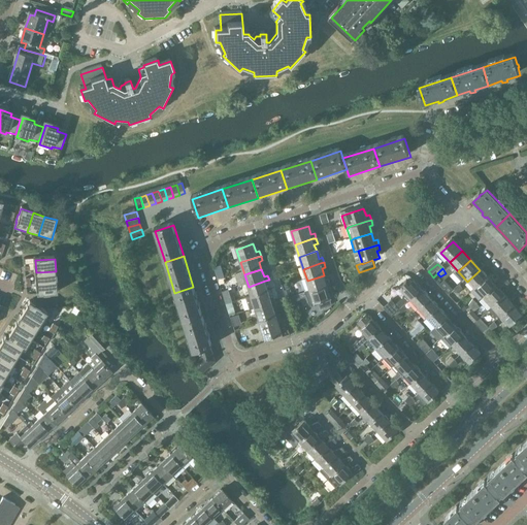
[(467,282),(475,291),(488,280),(480,270),(467,282)]
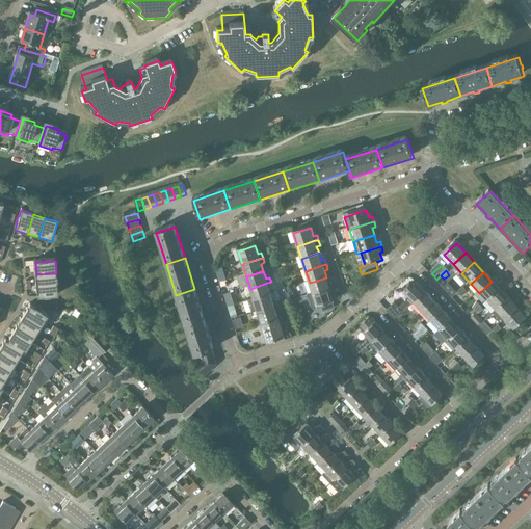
[(56,273),(36,274),(37,287),(57,285),(56,273)]
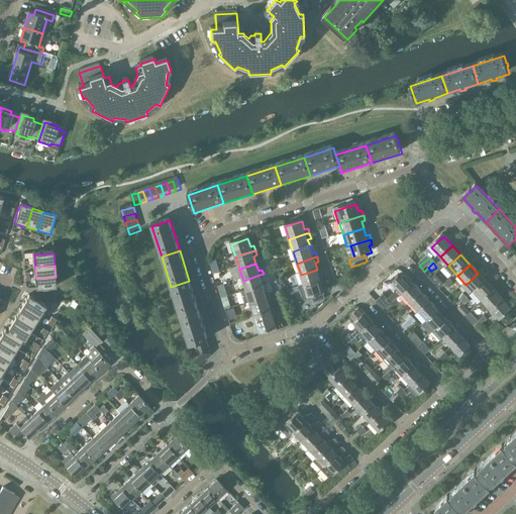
[(317,270),(301,275),(305,287),(321,282),(324,281),(323,276),(320,277),(317,270)]
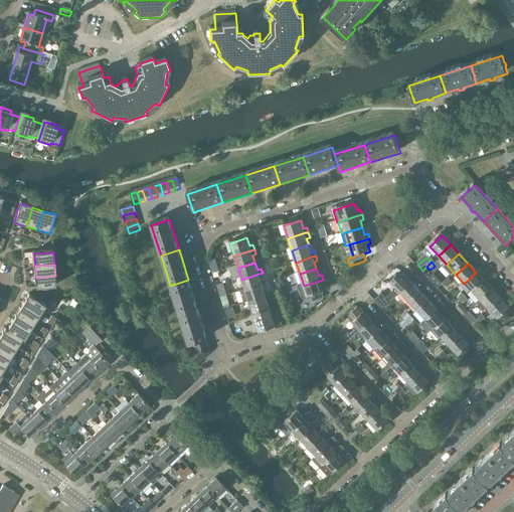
[(259,274),(242,280),(245,292),(263,286),(261,280),(264,279),(263,273),(259,274)]
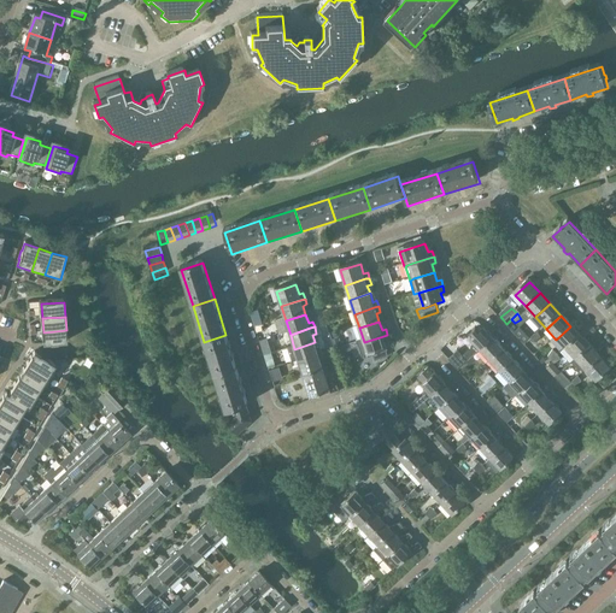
[(567,351),(581,337),(570,326),(556,340),(567,351)]
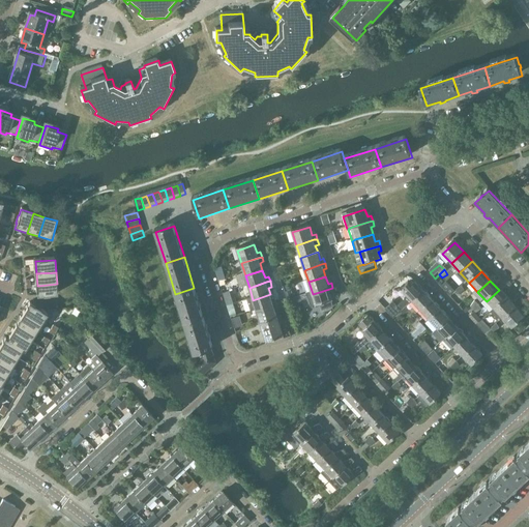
[(57,284),(37,286),(38,298),(58,296),(57,284)]
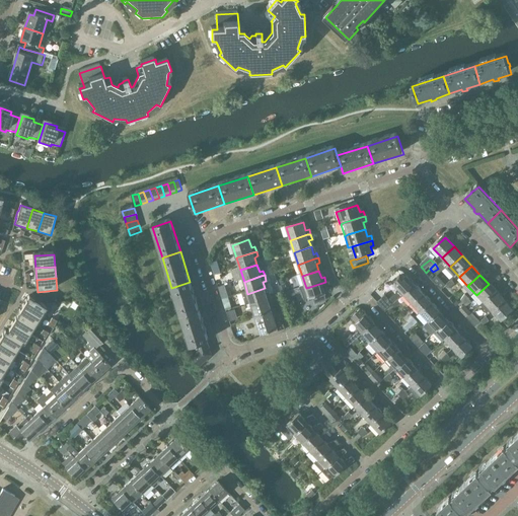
[(386,313),(392,308),(398,303),(404,297),(416,287),(407,278),(396,288),(400,293),(390,302),(386,298),(378,304),(386,313)]
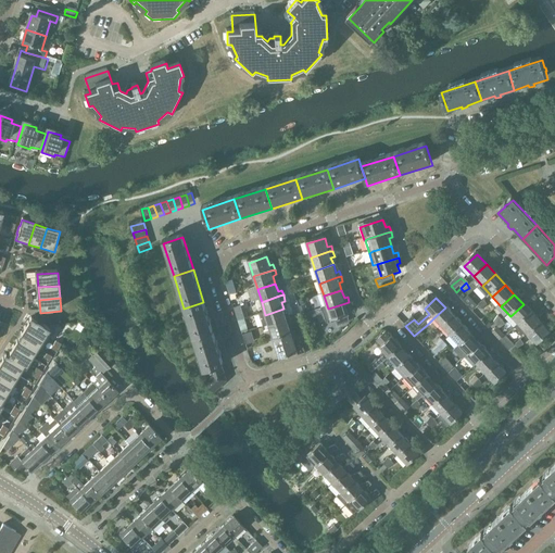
[(469,299),(464,303),(470,311),(474,314),(478,309),(469,299)]
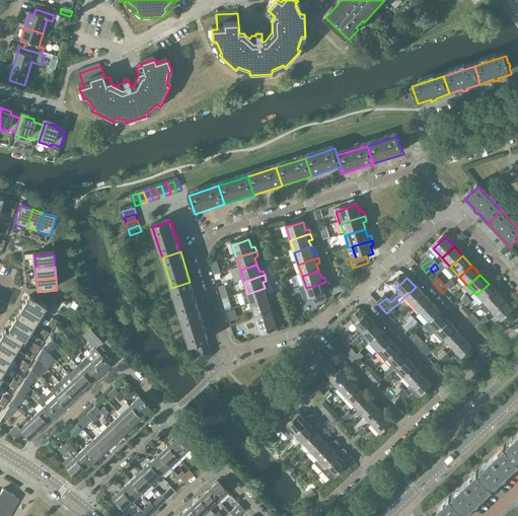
[(190,282),(171,288),(181,318),(200,312),(190,282)]
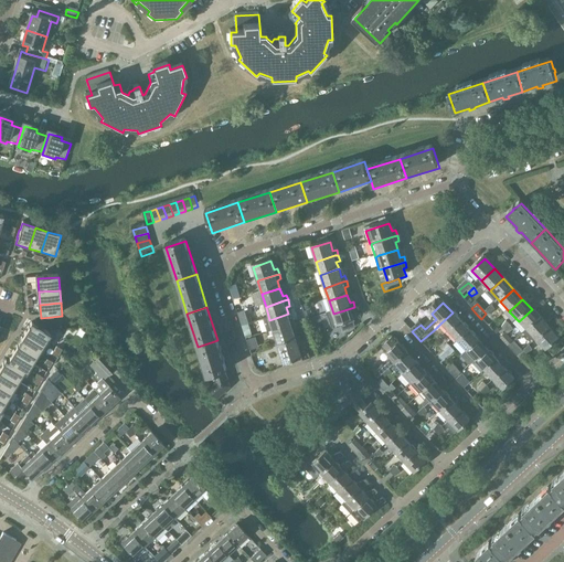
[(333,314),(328,316),(332,329),(342,326),(344,333),(357,329),(353,322),(355,321),(353,314),(357,313),(354,307),(351,308),(333,314)]
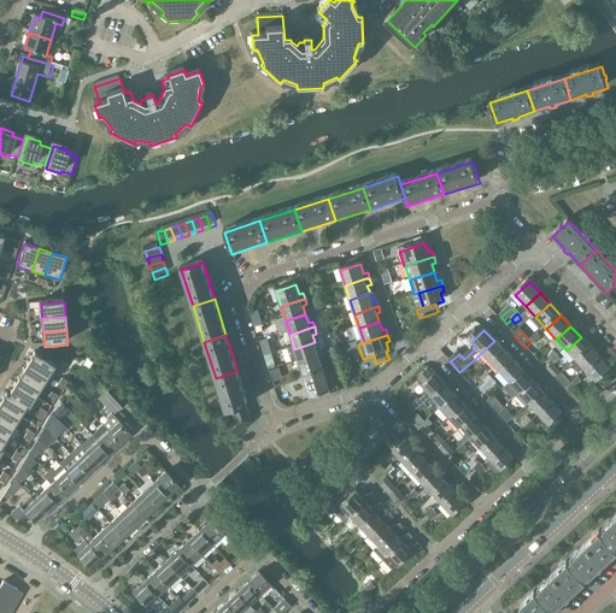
[(576,361),(591,348),(581,337),(567,351),(576,361)]
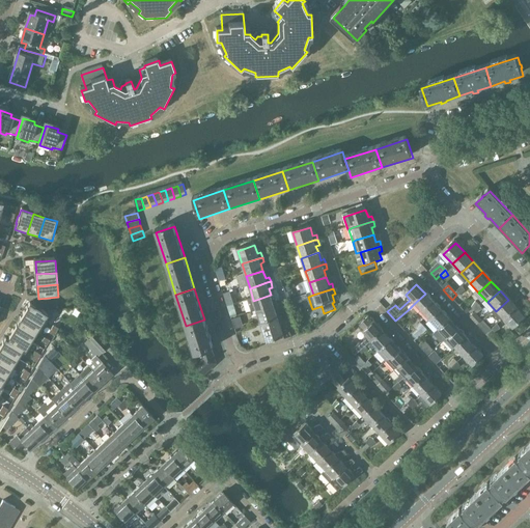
[(422,313),(434,303),(425,294),(414,304),(422,313)]
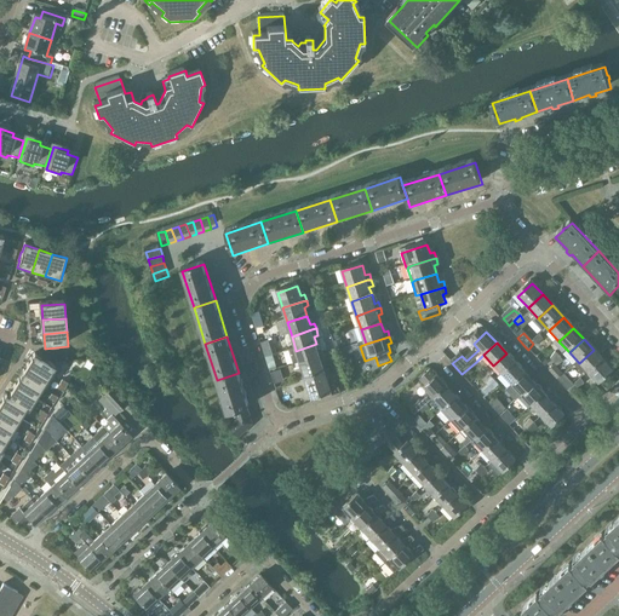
[(319,352),(316,344),(296,351),(291,352),(296,367),(301,366),(325,357),(324,351),(319,352)]
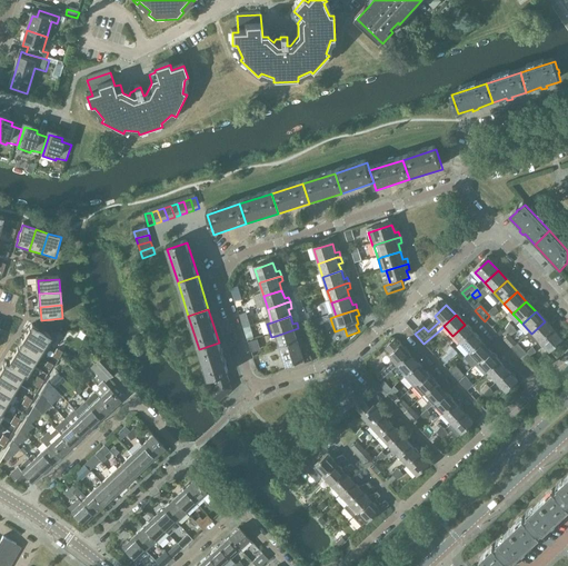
[(541,344),(555,331),(545,321),(531,334),(541,344)]
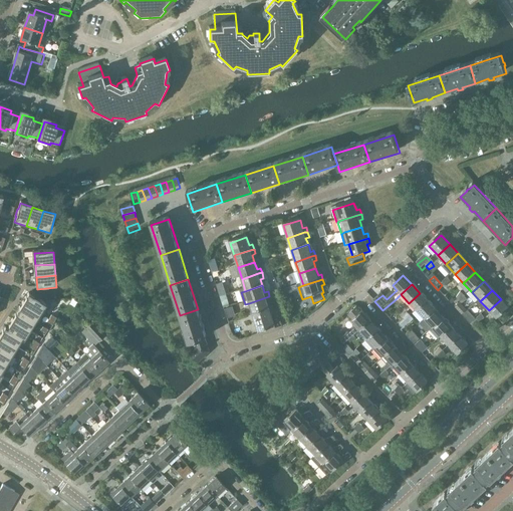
[(409,303),(418,312),(428,302),(420,293),(409,303)]
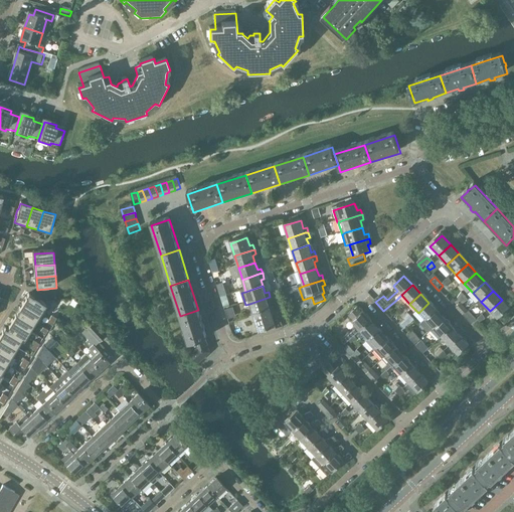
[(458,300),(461,303),(466,298),(462,295),(458,300)]
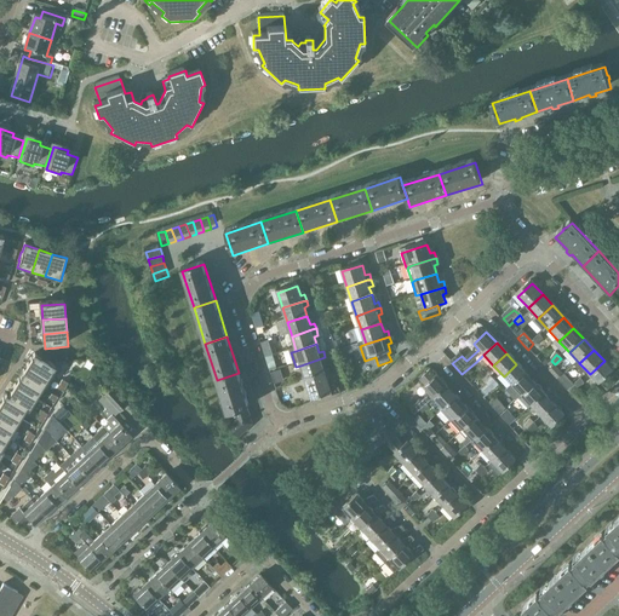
[(35,356),(28,367),(49,379),(55,368),(35,356)]
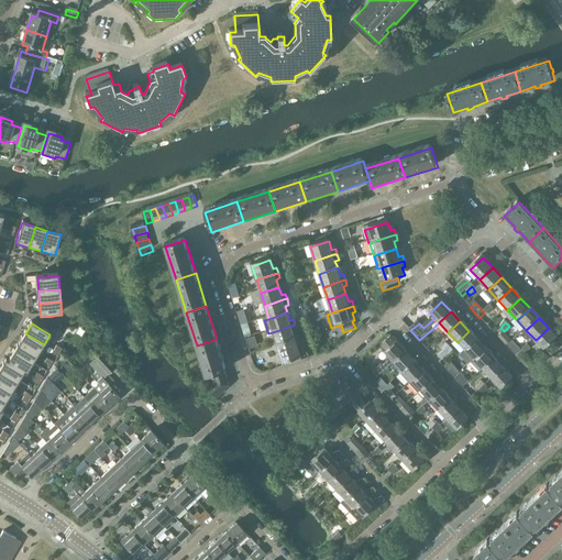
[(273,332),(277,346),(295,339),(293,331),(297,330),(295,325),(273,332)]
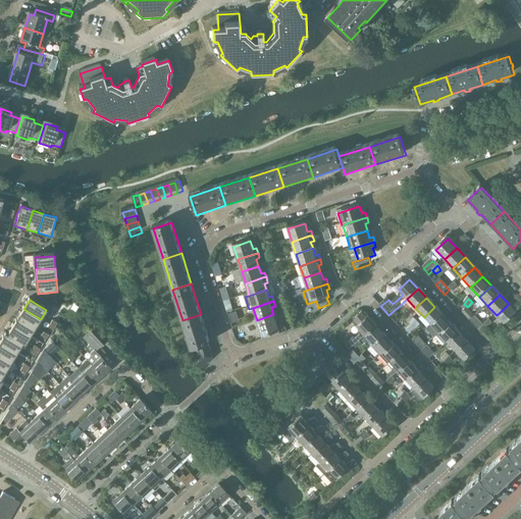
[(472,302),(467,307),(469,310),(475,307),(472,302)]
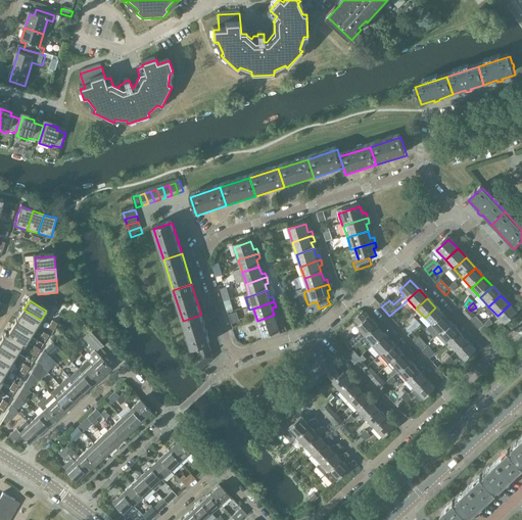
[(510,304),(497,316),(507,326),(518,315),(510,304)]
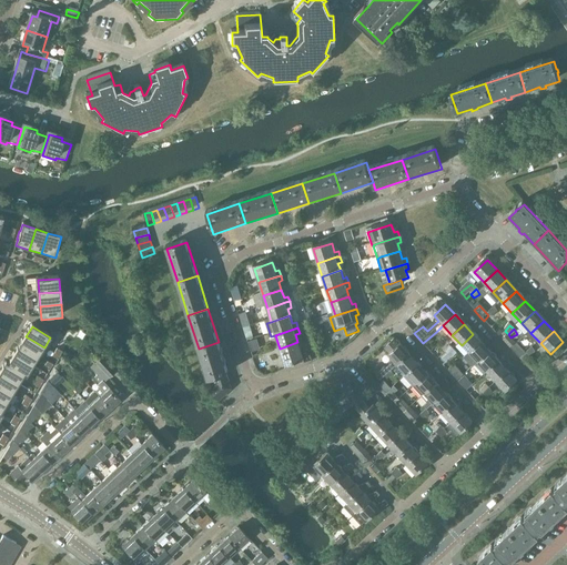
[(462,345),(471,354),(482,344),(473,334),(462,345)]
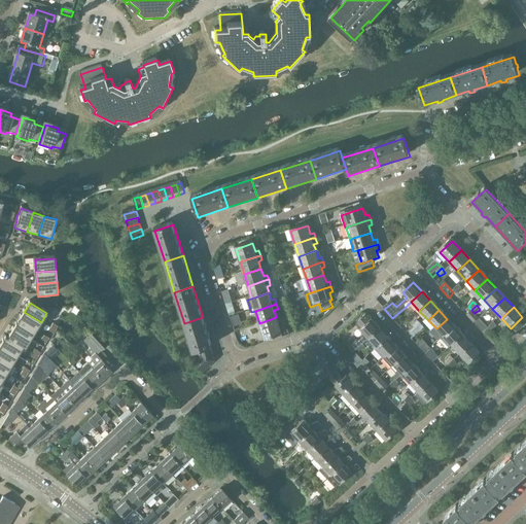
[(24,312),(19,321),(35,332),(41,322),(24,312)]
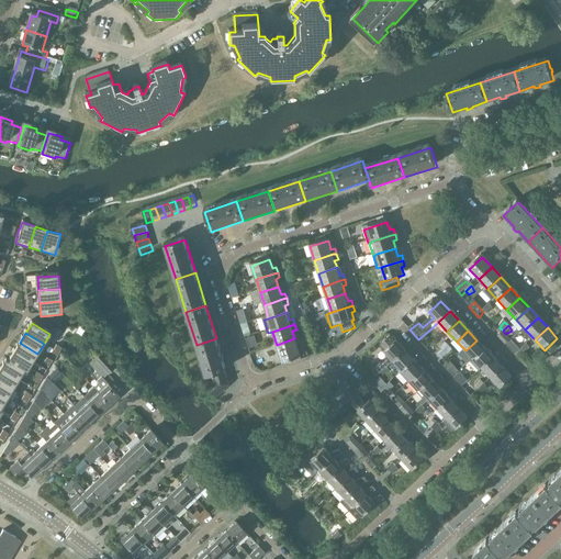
[(503,335),(498,339),(506,347),(511,344),(503,335)]
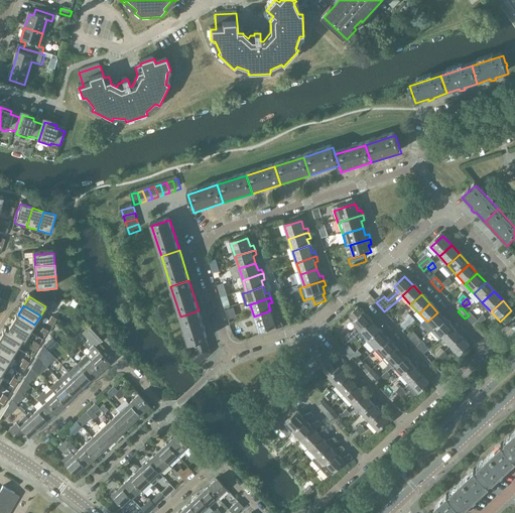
[(270,310),(254,316),(260,335),(276,329),(273,318),(277,317),(274,309),(270,310)]
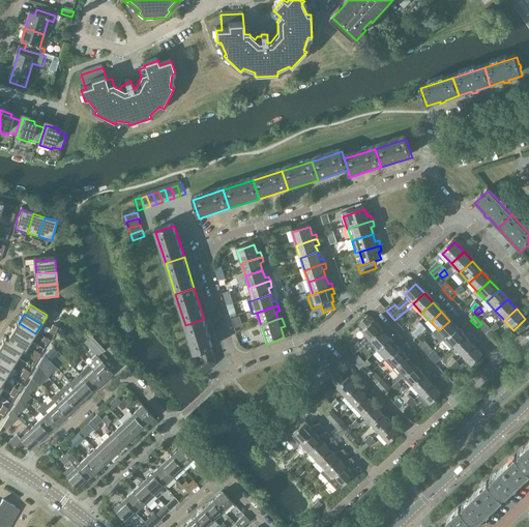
[(213,350),(204,319),(185,325),(196,356),(201,354),(212,350),(213,350)]
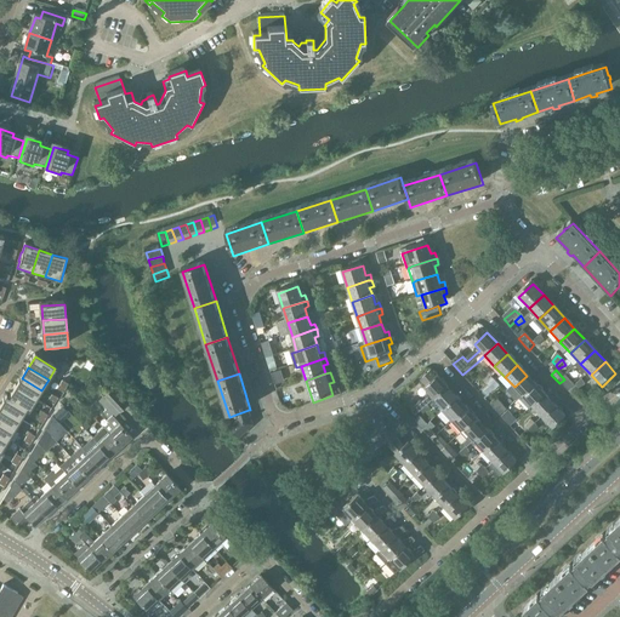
[(427,388),(426,389),(431,395),(427,399),(427,403),(424,405),(421,405),(414,412),(414,415),(416,418),(436,400),(449,389),(438,378),(437,380),(432,373),(422,383),(427,388)]
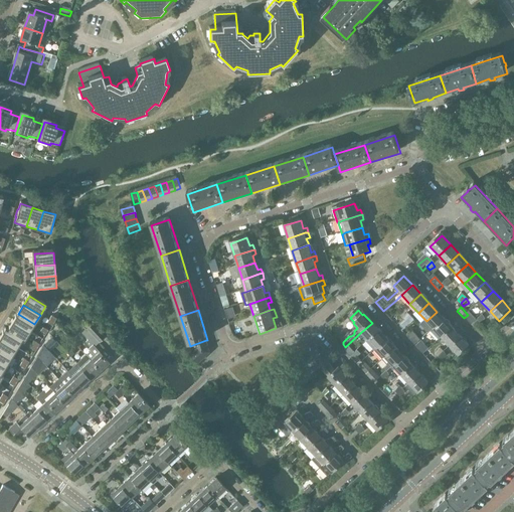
[(445,321),(437,312),(426,321),(435,330),(445,321)]
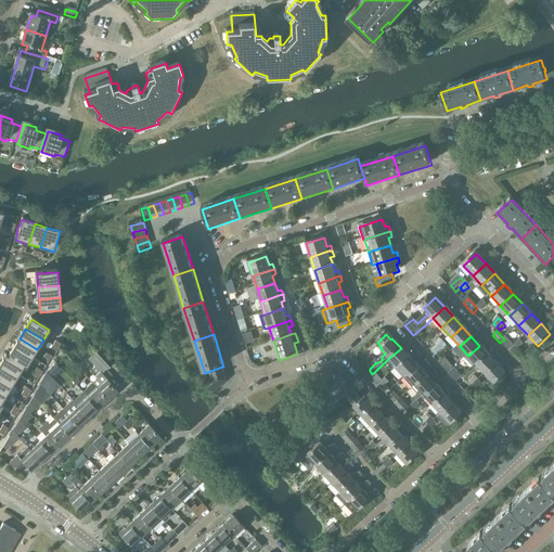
[(20,338),(14,348),(31,359),(37,349),(20,338)]
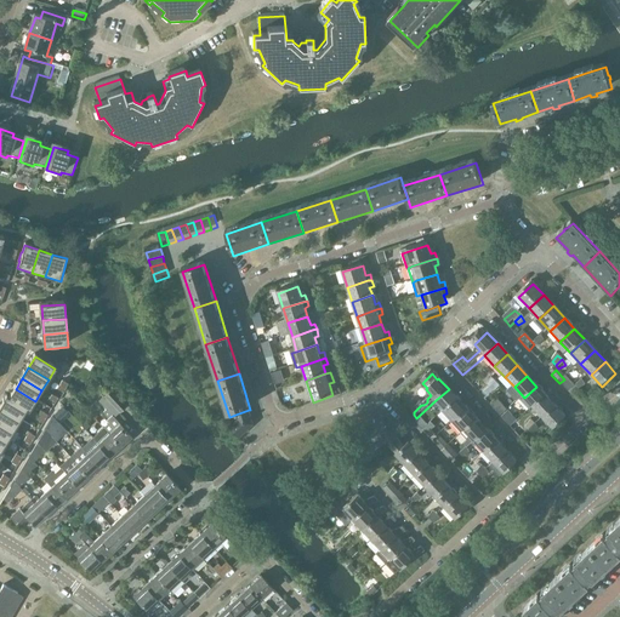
[(564,380),(559,383),(569,394),(575,389),(564,378),(564,380)]
